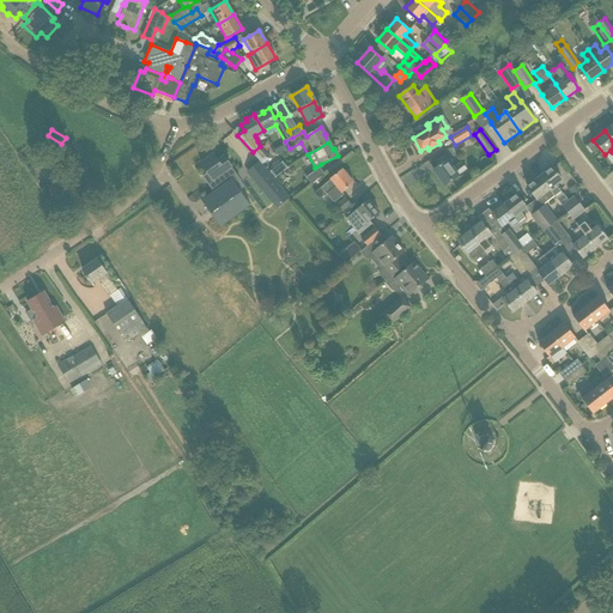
[(271,159),(260,146),(253,152),(263,164),(271,159)]
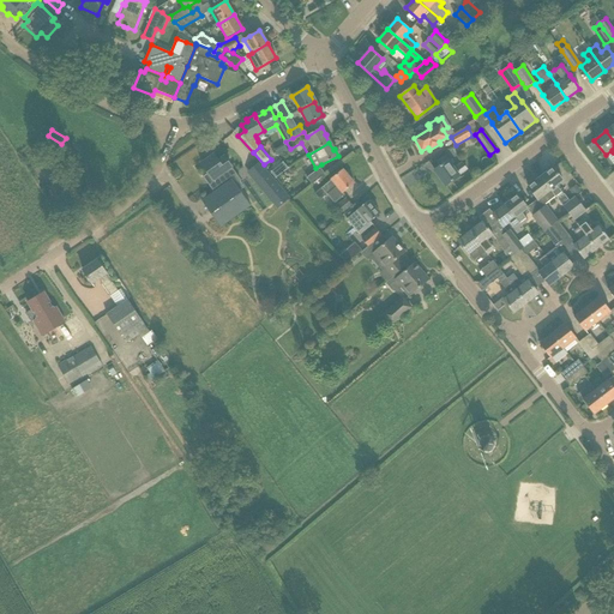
[(214,155),(202,163),(208,173),(203,176),(215,192),(202,202),(221,227),(251,205),(232,180),(230,181),(223,173),(232,167),(224,156),(218,161),(214,155)]
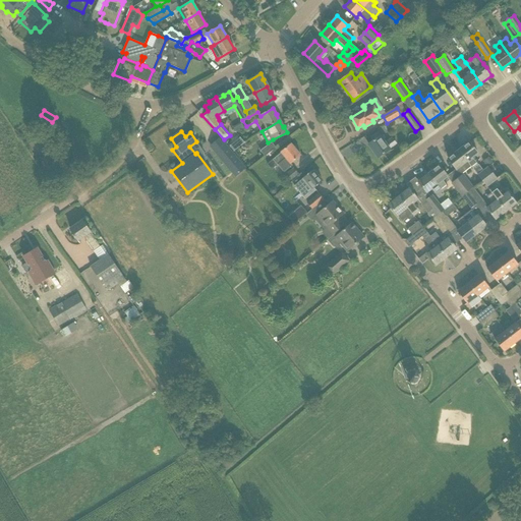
[(368,145),(378,158),(396,145),(392,137),(385,142),(378,132),(370,137),(373,140),(368,145)]
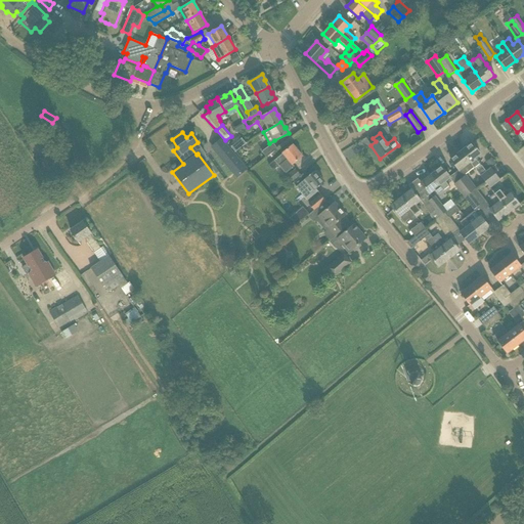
[(261,151),(266,158),(277,148),(273,142),(261,151)]
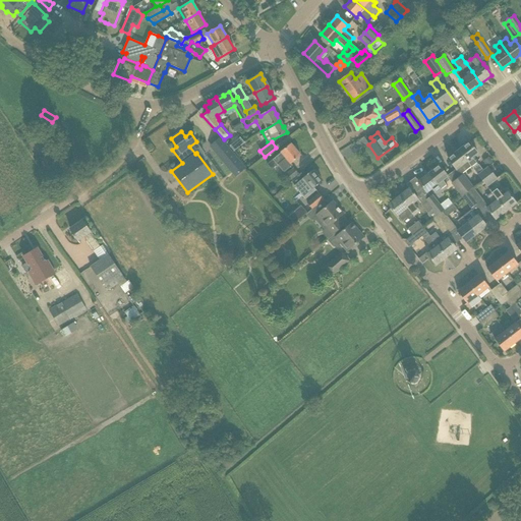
[(469,142),(458,150),(471,167),(471,166),(482,180),(493,172),(487,167),(482,170),(478,164),(477,164),(472,158),(477,154),(469,142)]
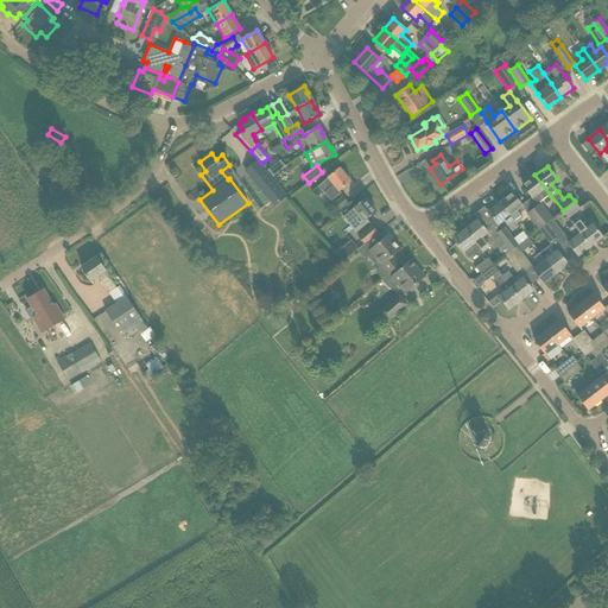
[(311,191),(317,198),(325,190),(334,200),(341,194),(340,190),(350,182),(340,168),(328,178),(311,191)]
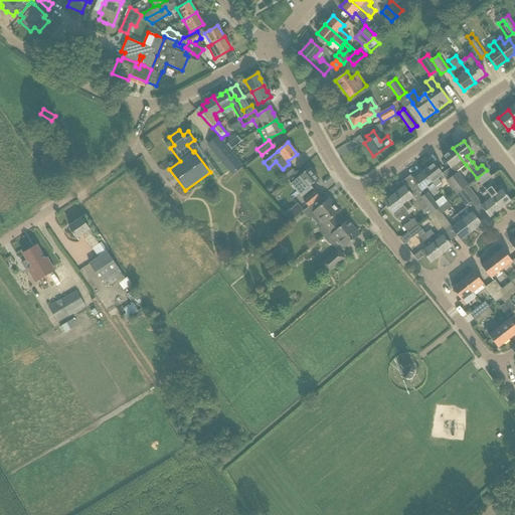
[(224,145),(217,152),(230,167),(237,161),(224,145)]
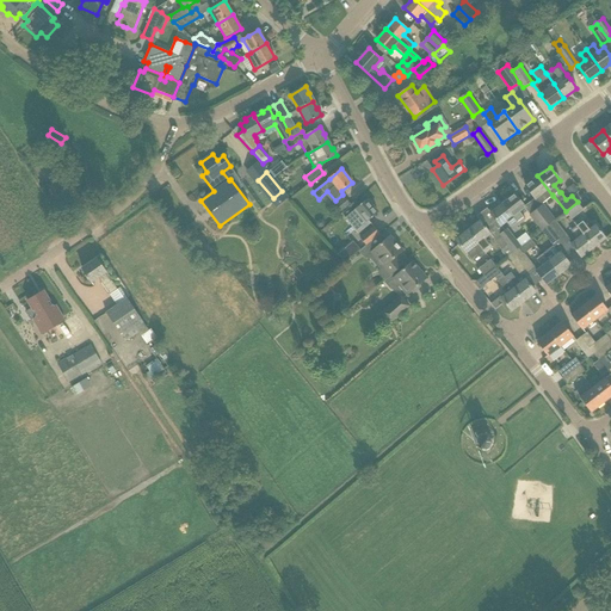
[(530,203),(548,226),(554,220),(555,220),(543,204),(542,204),(542,203),(553,196),(537,176),(532,180),(530,179),(524,184),(525,185),(535,198),(530,203)]
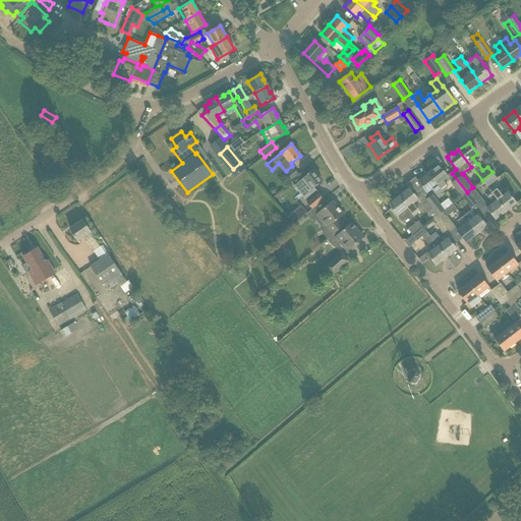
[(482,161),(486,167),(493,162),(488,157),(482,161)]
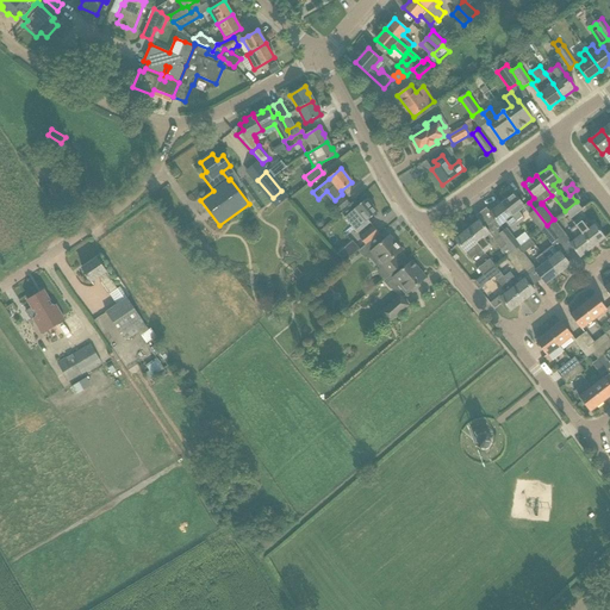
[(528,215),(540,230),(547,225),(529,203),(524,206),(514,193),(514,194),(512,192),(506,197),(508,198),(502,203),(516,222),(522,217),(518,211),(523,207),(529,215),(528,215)]
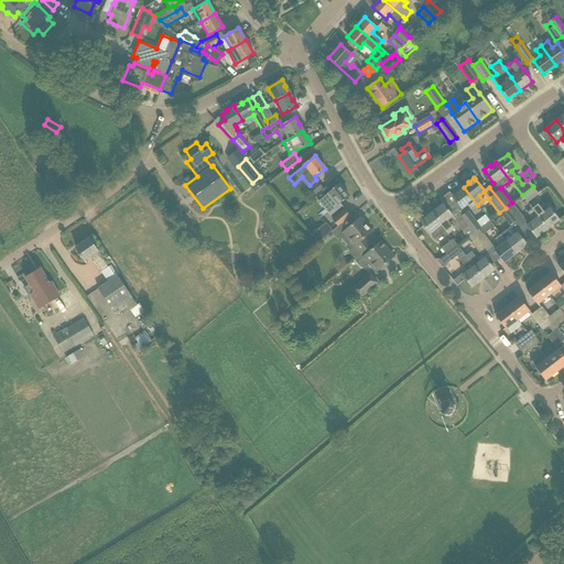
[(308,190),(313,196),(323,187),(318,182),(308,190)]
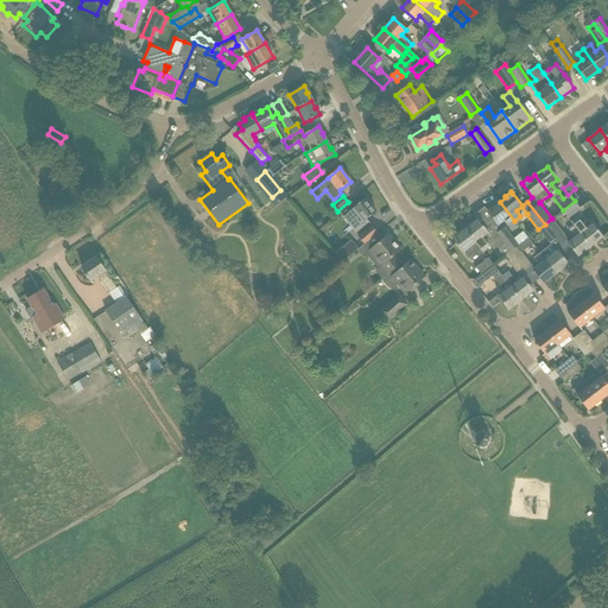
[(343,216),(356,233),(369,222),(367,220),(375,211),(365,198),(354,208),(343,216)]
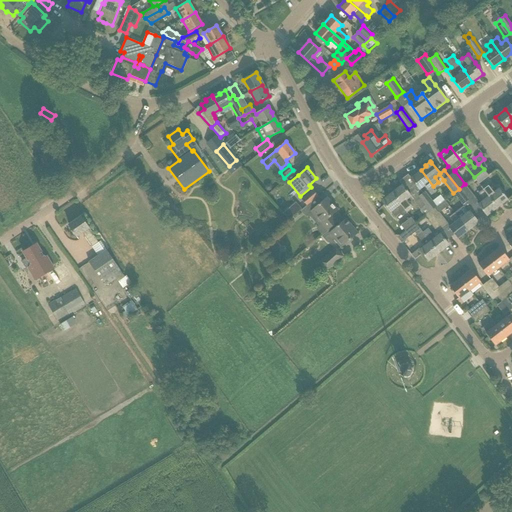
[(488,175),(484,169),(474,177),(478,183),(488,175)]
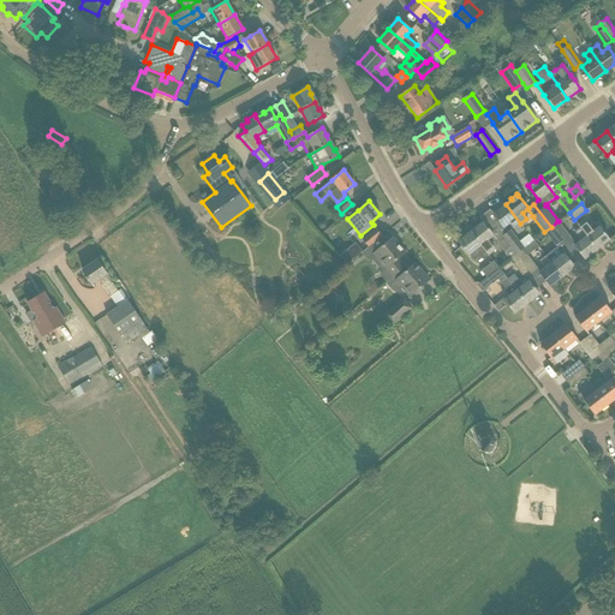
[(514,228),(520,224),(506,204),(500,209),(499,208),(493,212),(494,214),(503,227),(509,222),(514,228)]
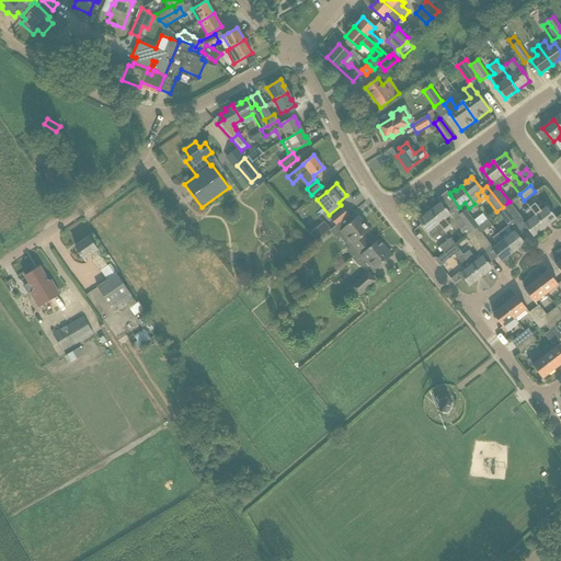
[(527,205),(529,207),(535,215),(545,228),(550,224),(551,225),(557,221),(556,219),(547,207),(546,207),(545,205),(539,209),(533,201),(527,205)]
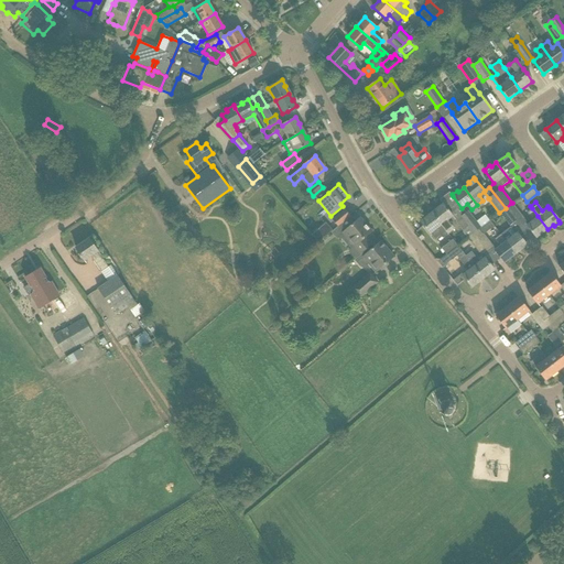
[(511,203),(506,208),(520,226),(527,221),(511,203)]
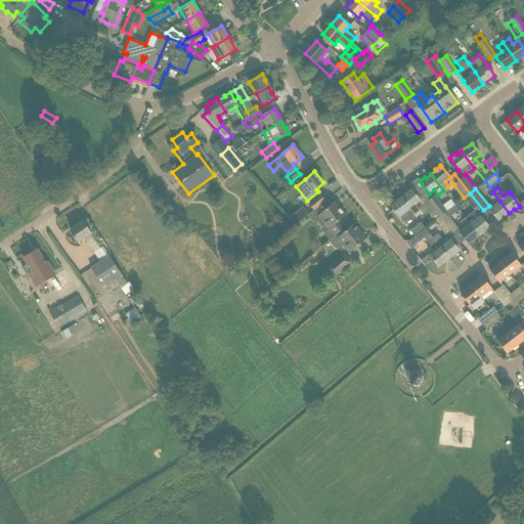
[(411,189),(401,198),(417,217),(422,213),(416,204),(420,201),(411,189)]
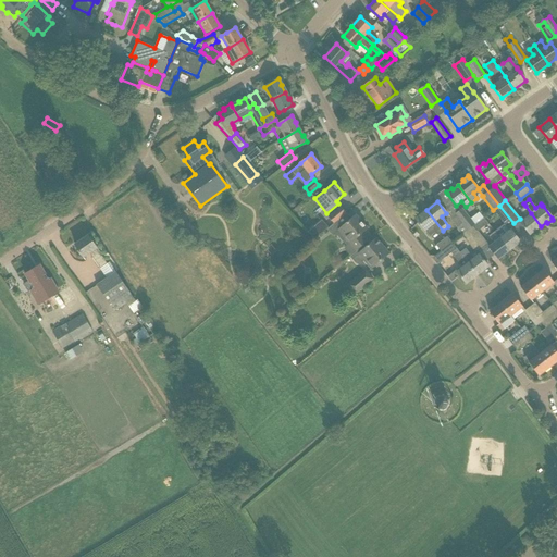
[(504,224),(494,232),(509,250),(520,242),(509,227),(514,223),(499,206),(493,210),(493,211),(494,210),(504,224)]
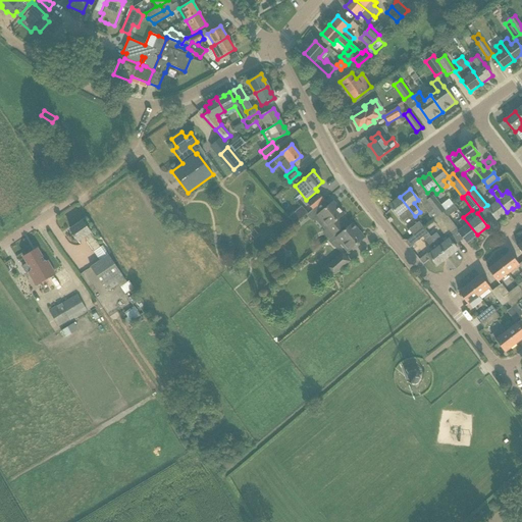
[(498,200),(492,193),(487,197),(492,204),(487,208),(497,219),(507,212),(498,200)]
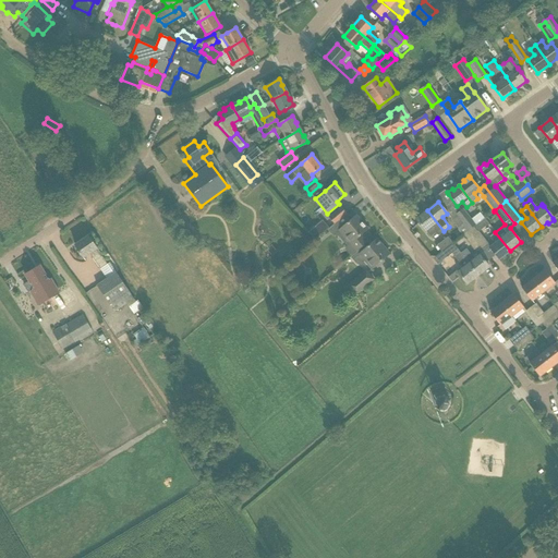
[(328,217),(335,225),(348,215),(341,207),(328,217)]
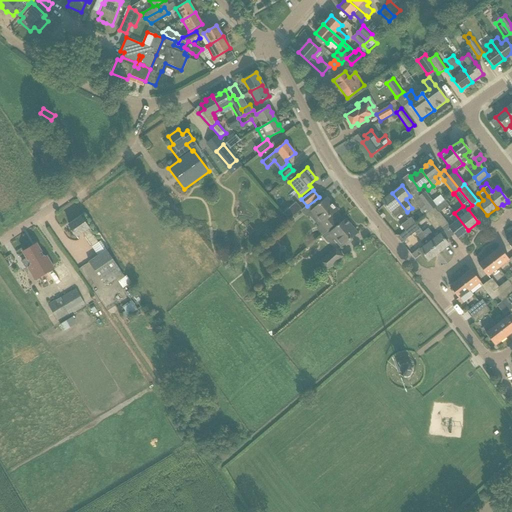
[(430,211),(434,208),(436,206),(425,191),(418,196),(426,206),(425,206),(429,212),(430,211)]
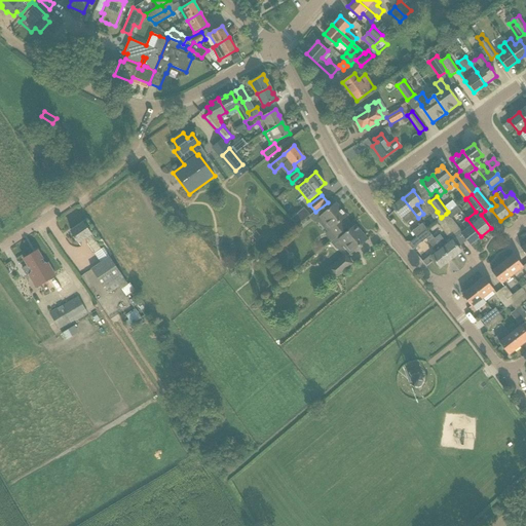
[(418,218),(403,198),(392,207),(406,223),(411,220),(413,222),(418,218)]
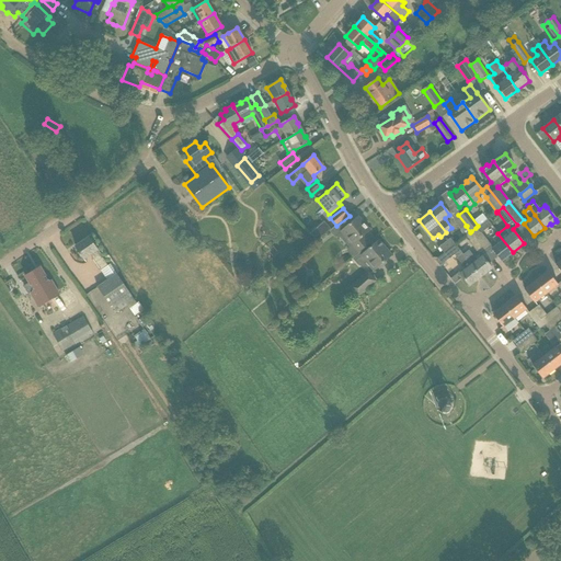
[(467,226),(458,215),(454,219),(454,220),(461,230),(466,226),(467,226)]
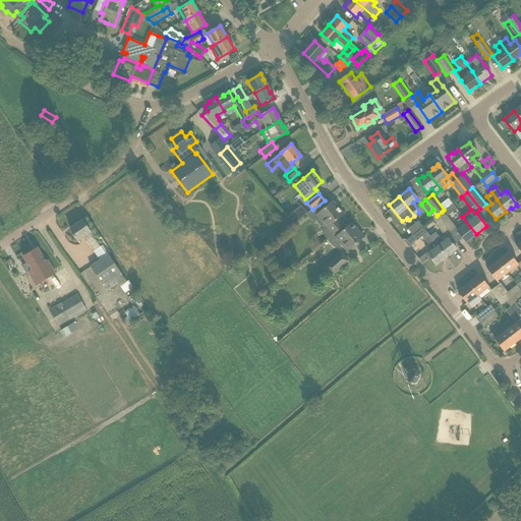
[(344,225),(338,218),(343,214),(333,201),(316,216),(319,219),(316,221),(324,229),(326,226),(333,234),(344,225)]
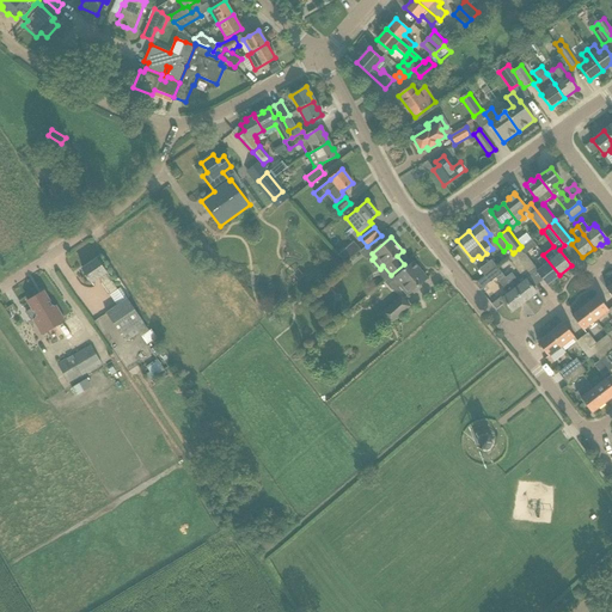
[(530,273),(536,268),(525,254),(524,254),(519,249),(514,252),(530,273)]
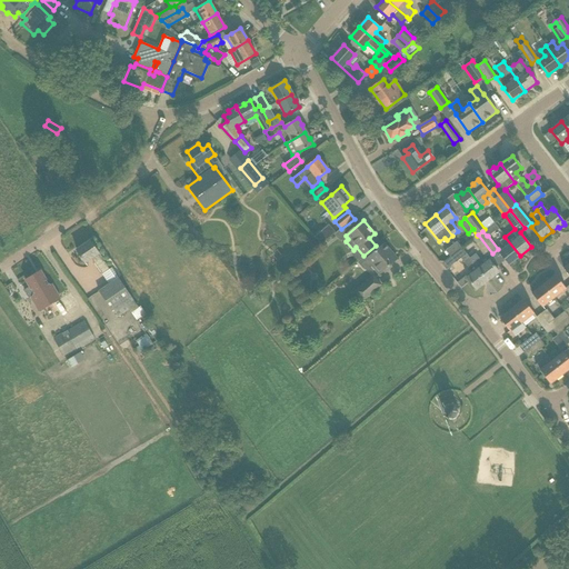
[(486,259),(492,253),(478,235),(477,236),(472,239),(476,243),(475,245),(486,259)]
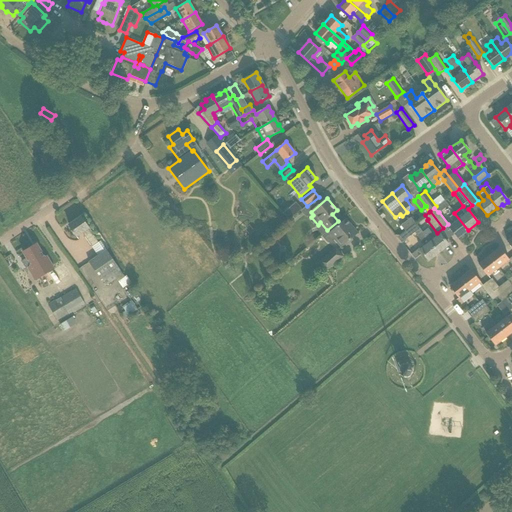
[(292,212),(287,217),(290,220),(295,216),(292,212)]
